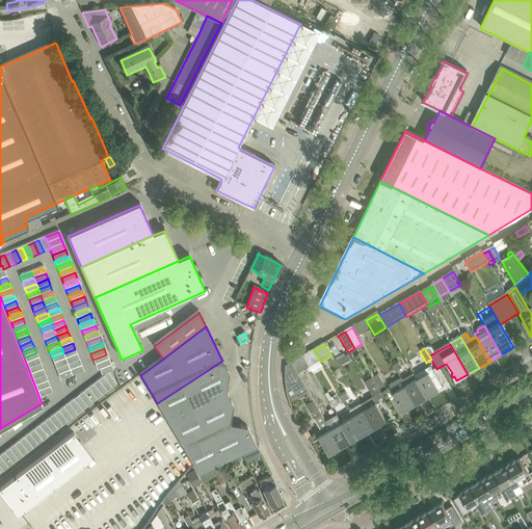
[(65,360),(77,354),(75,349),(63,353),(65,360)]
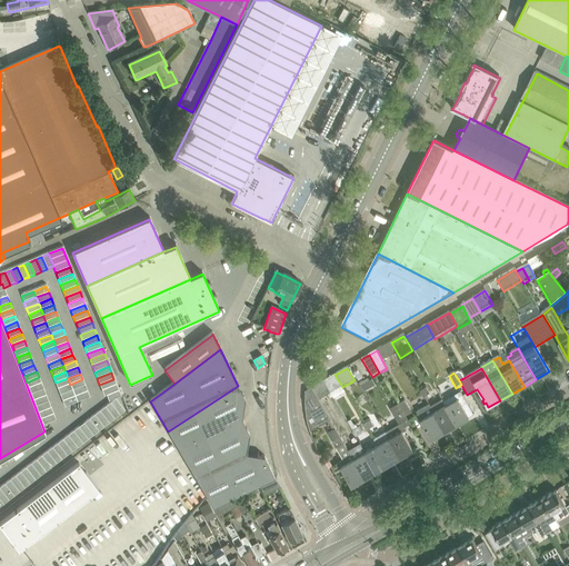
[(335,375),(323,381),(330,394),(342,387),(335,375)]
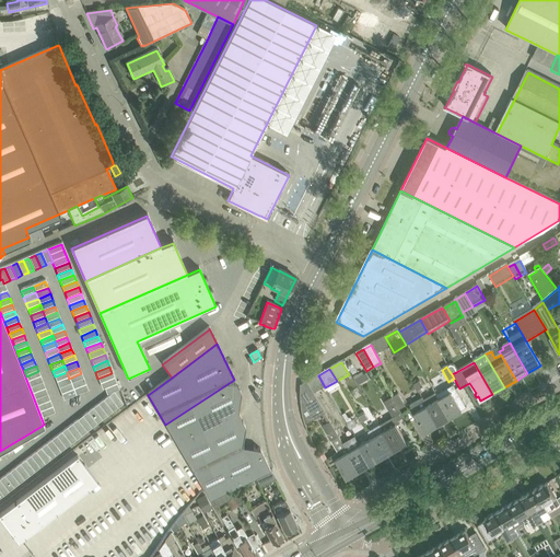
[(28,382),(41,378),(38,371),(26,376),(28,382)]
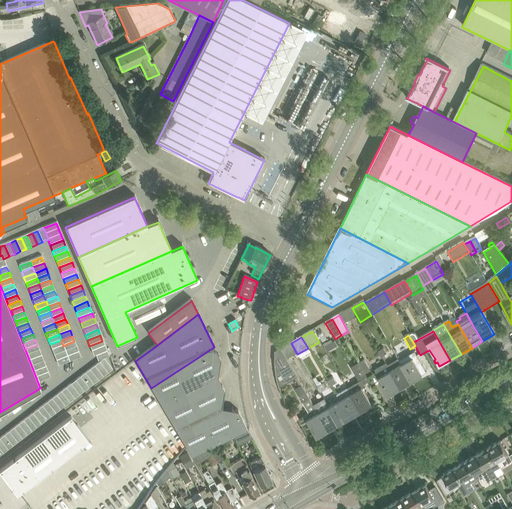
[(50,344),(52,350),(63,346),(61,340),(50,344)]
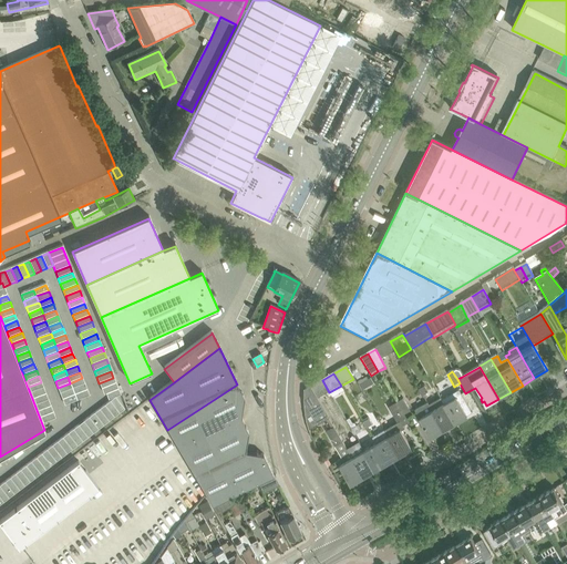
[(72,389),(84,385),(82,378),(70,383),(72,389)]
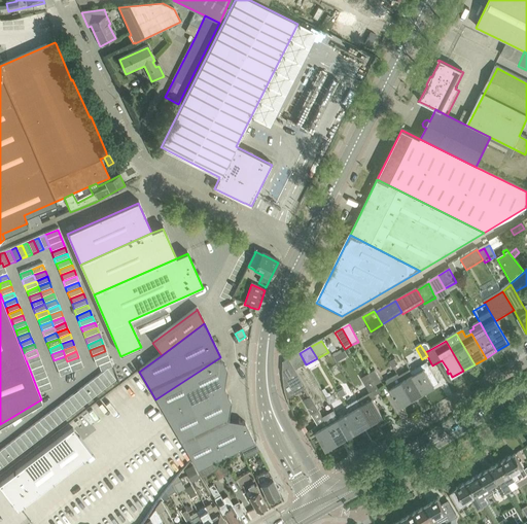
[(105,351),(92,356),(95,361),(108,356),(105,351)]
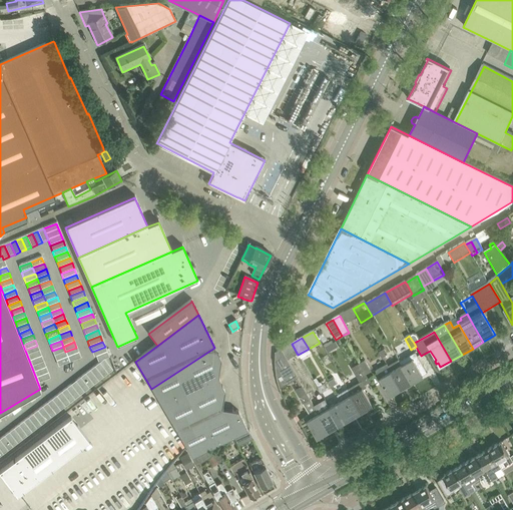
[(292,344),(280,351),(287,362),(298,355),(292,344)]
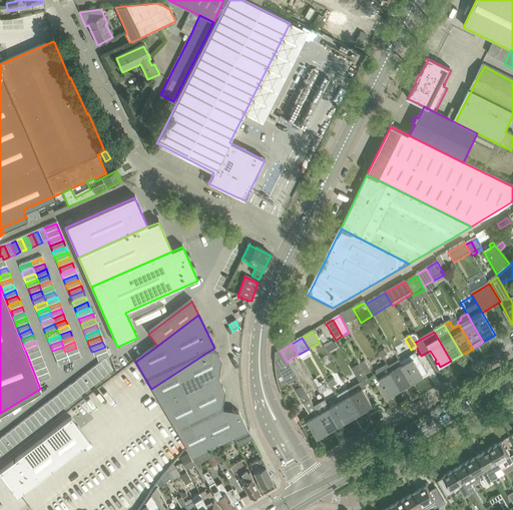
[(39,352),(37,346),(26,350),(28,356),(39,352)]
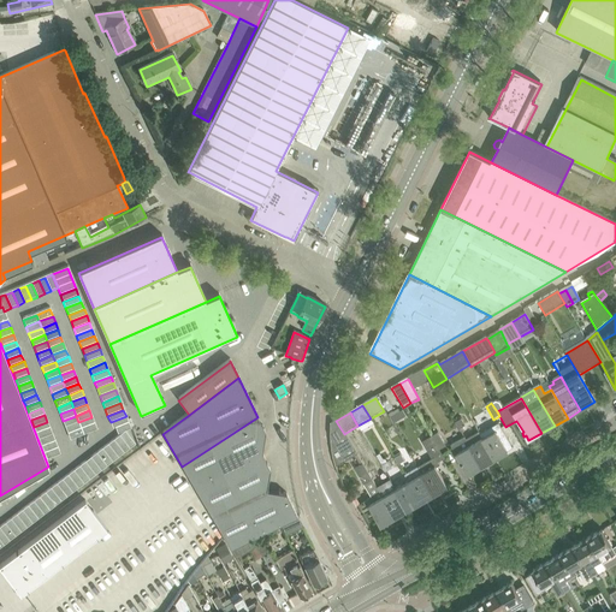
[(76,416),(63,421),(65,428),(78,422),(76,416)]
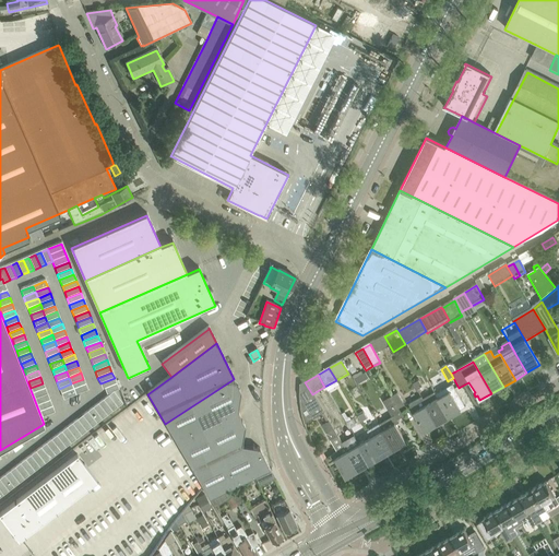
[(115,378),(100,383),(103,390),(117,385),(115,378)]
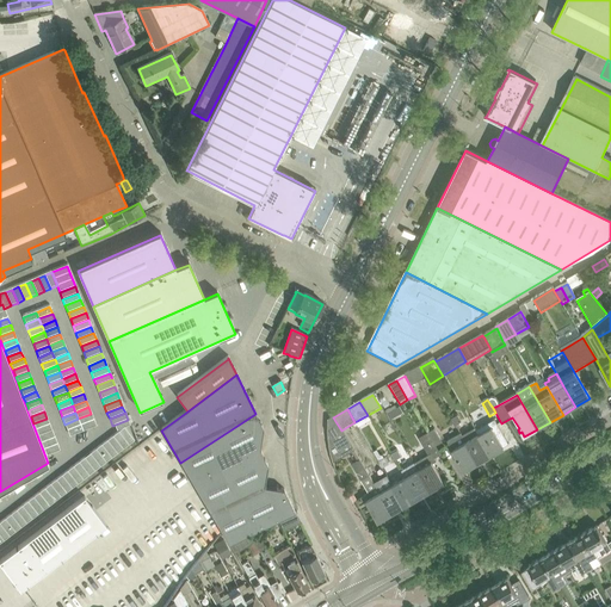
[(91,414),(78,419),(80,426),(94,420),(91,414)]
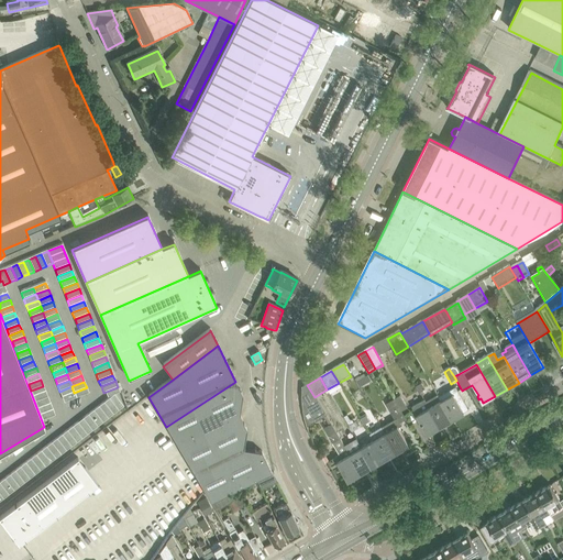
[(166,427),(178,448),(240,416),(242,396),(235,382),(166,427)]
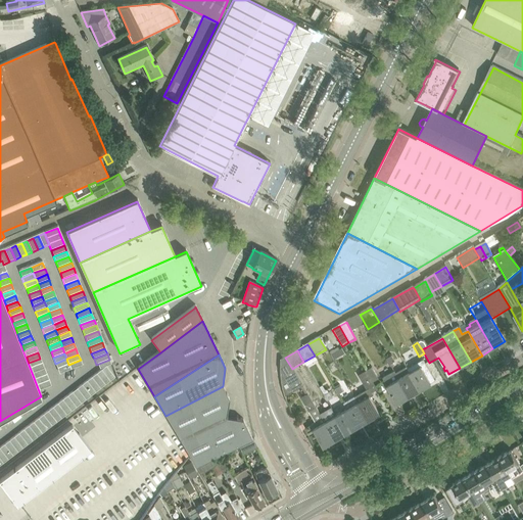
[(292,369),(285,358),(281,360),(280,372),(292,393),(303,387),(292,369)]
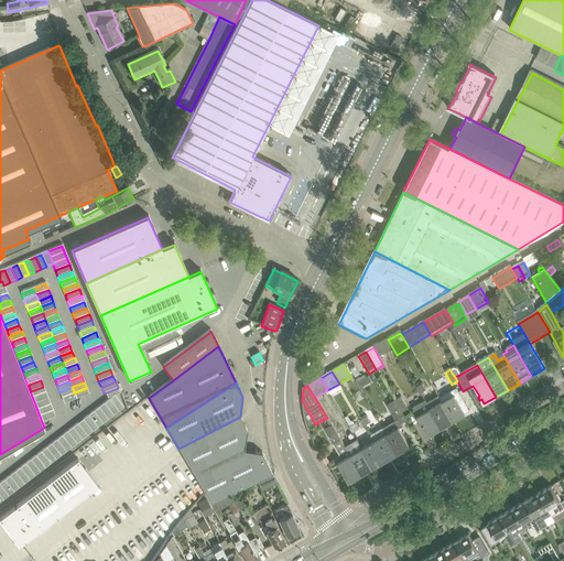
[(416,389),(420,396),(425,392),(422,386),(416,389)]
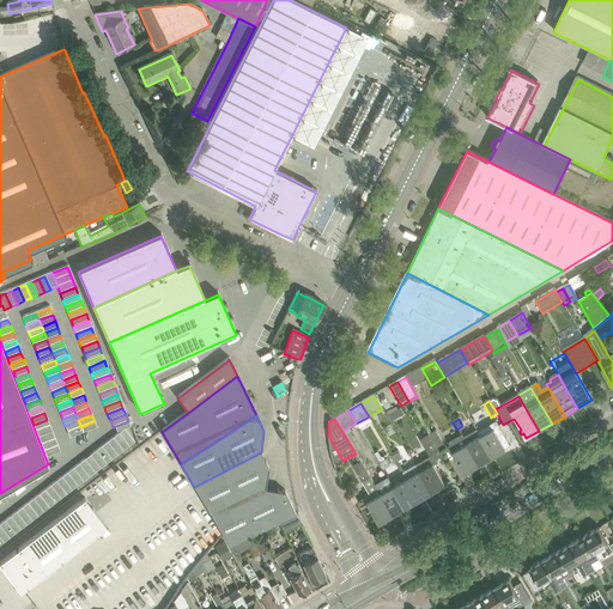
[(47,420),(34,425),(36,432),(49,426),(47,420)]
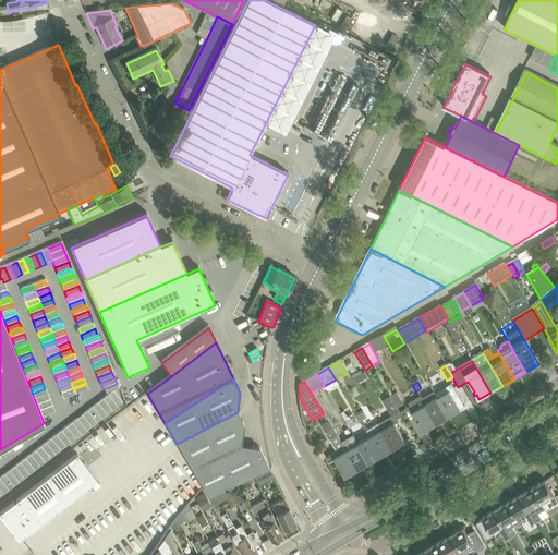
[(71,383),(59,388),(61,394),(73,389),(71,383)]
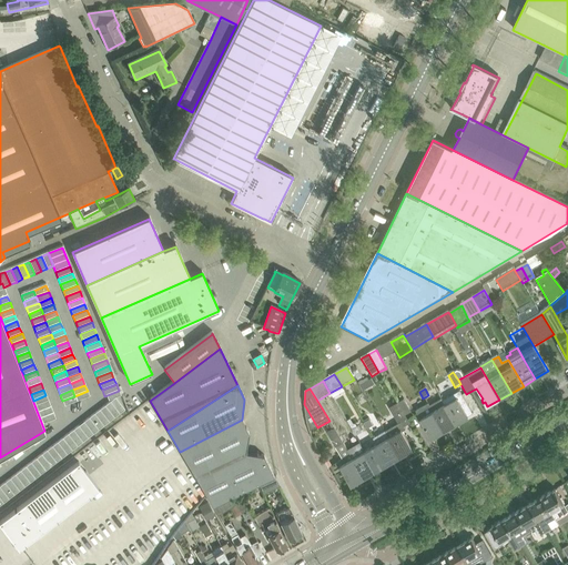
[(88,391),(74,396),(78,402),(90,397),(88,391)]
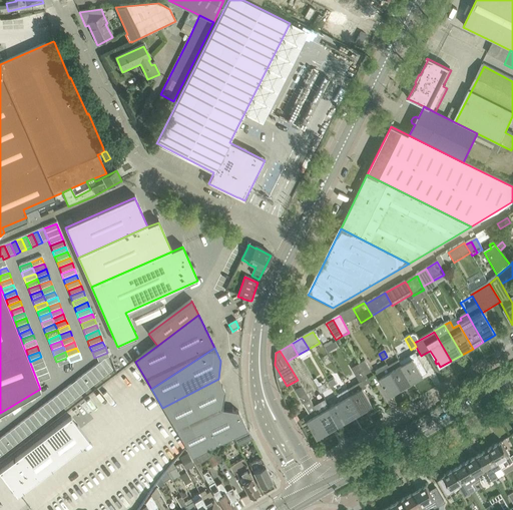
[(107,353),(94,358),(96,363),(109,358),(107,353)]
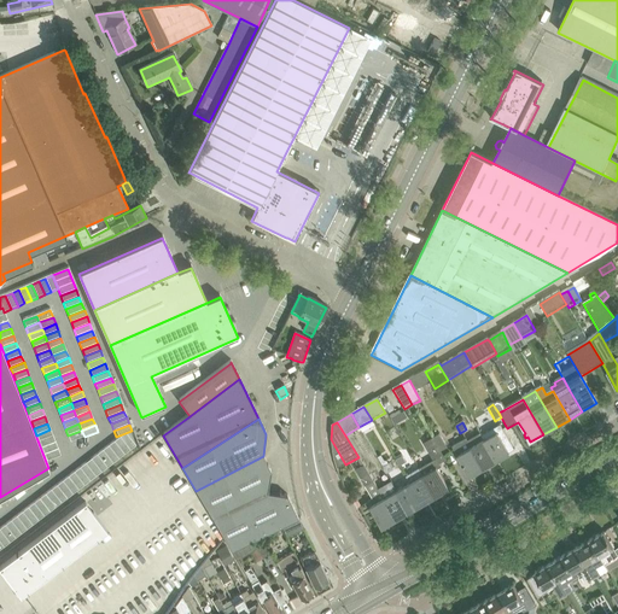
[(481,437),(483,442),(495,463),(509,455),(505,448),(511,444),(500,426),(481,437)]
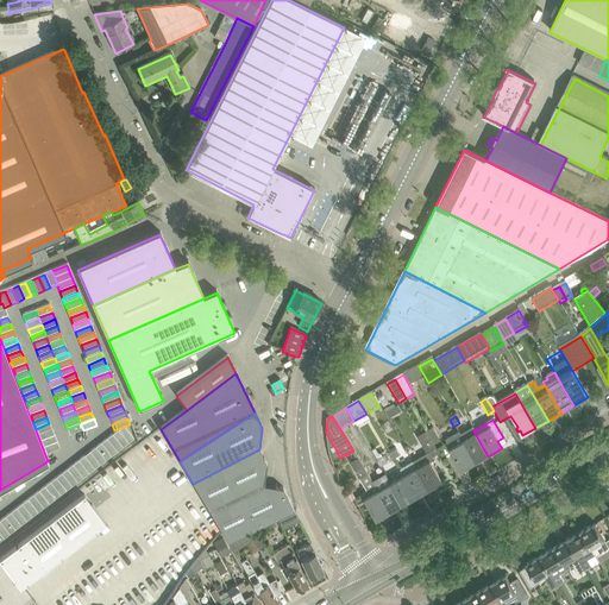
[(399,426),(402,435),(414,430),(409,421),(399,426)]
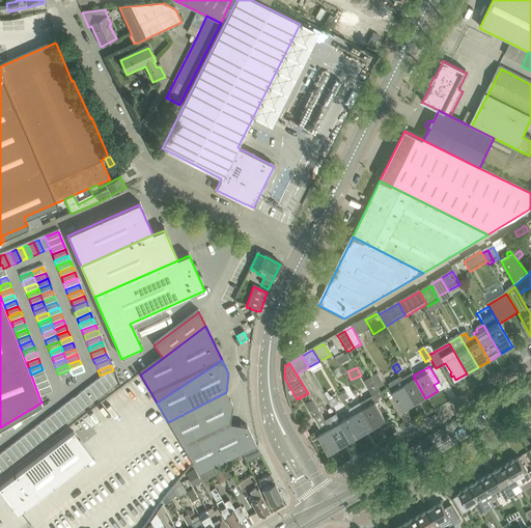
[(46,376),(43,369),(31,374),(34,380),(46,376)]
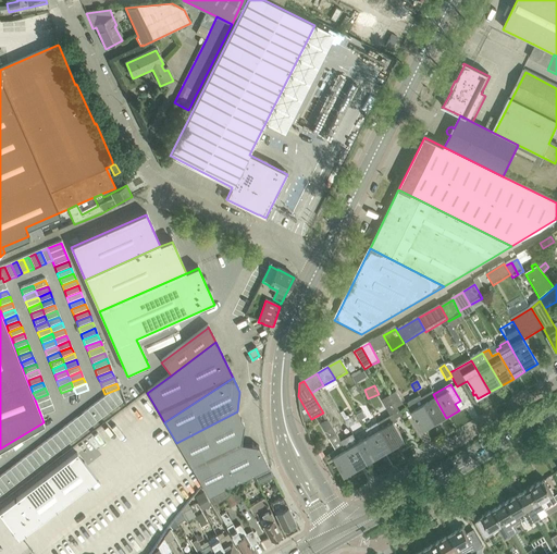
[(73,389),(61,393),(63,399),(76,394),(73,389)]
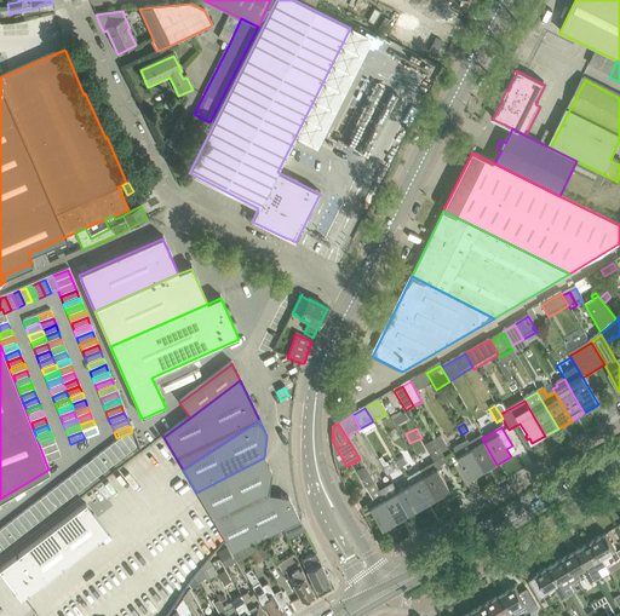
[(126,435),(115,444),(125,458),(137,448),(126,435)]
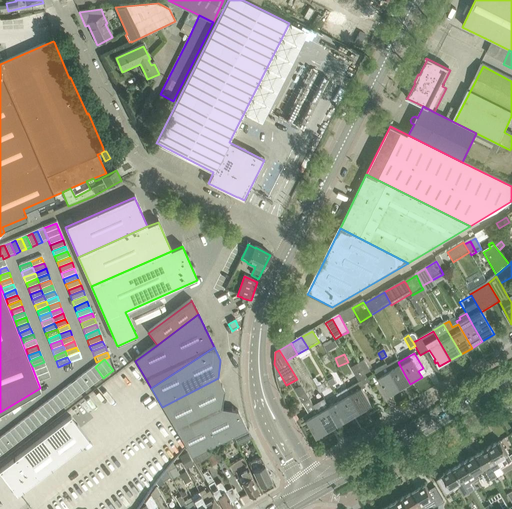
[(44,362),(33,366),(35,372),(46,367),(44,362)]
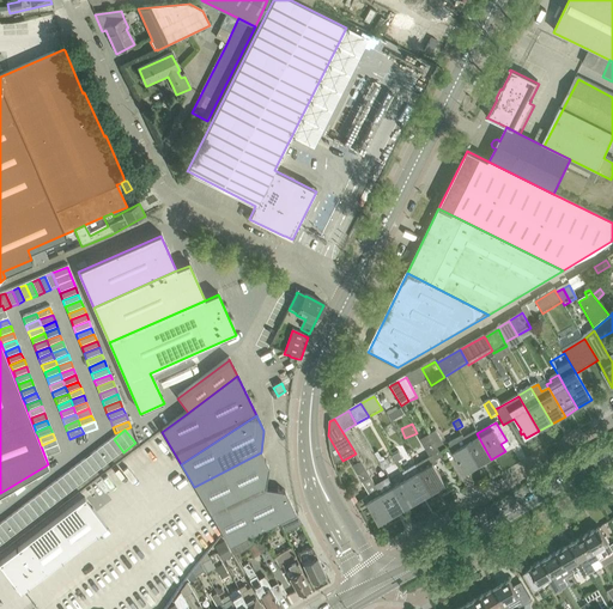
[(430,437),(437,450),(443,446),(435,433),(430,437)]
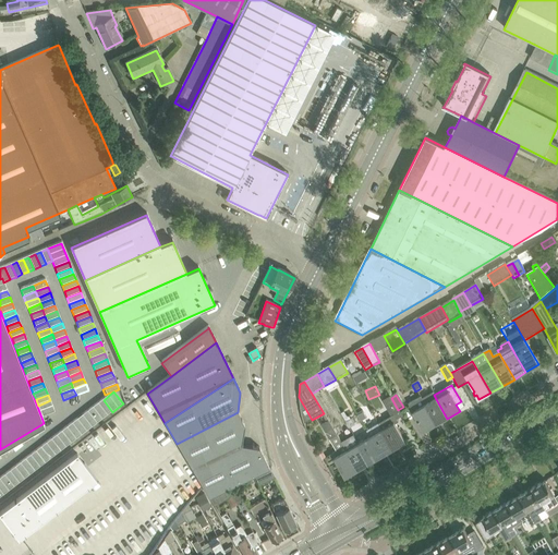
[(421,401),(435,425),(447,419),(436,399),(434,395),(433,395),(421,401)]
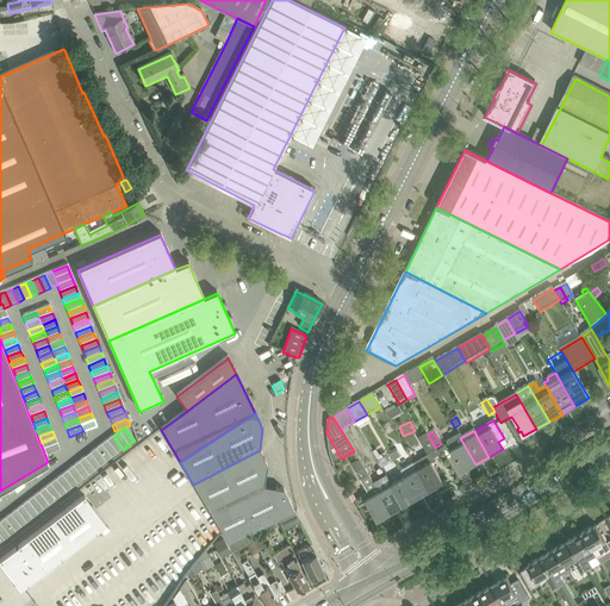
[(429,451),(435,448),(428,435),(422,437),(429,451)]
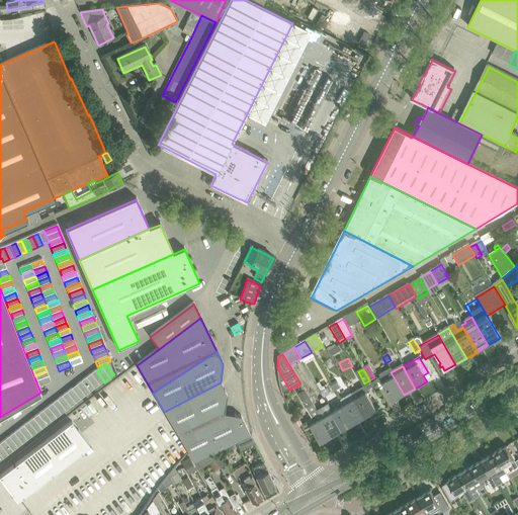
[(394,401),(404,395),(391,372),(390,370),(379,376),(394,401)]
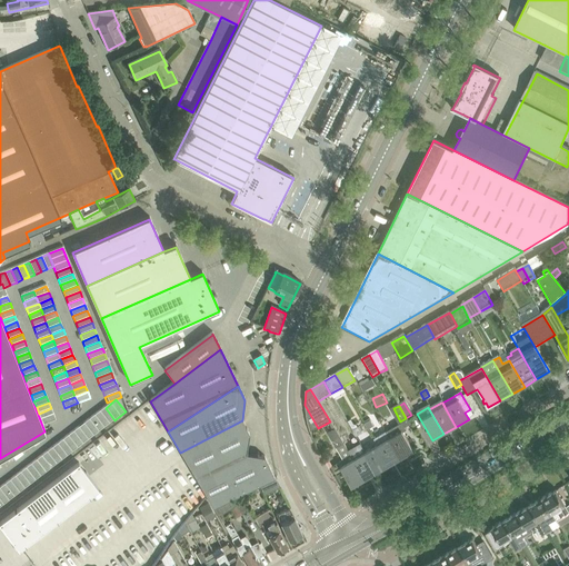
[(53,415),(51,408),(39,414),(41,419),(53,415)]
